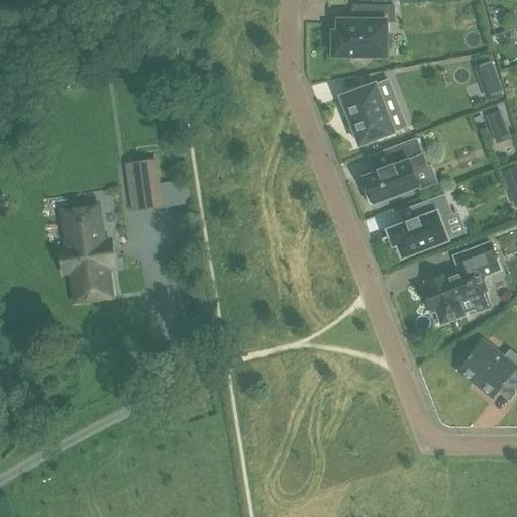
[(334,56),(386,57),(387,22),(395,22),(395,6),(353,6),(353,21),(339,21),(339,32),(334,32),(334,56)]
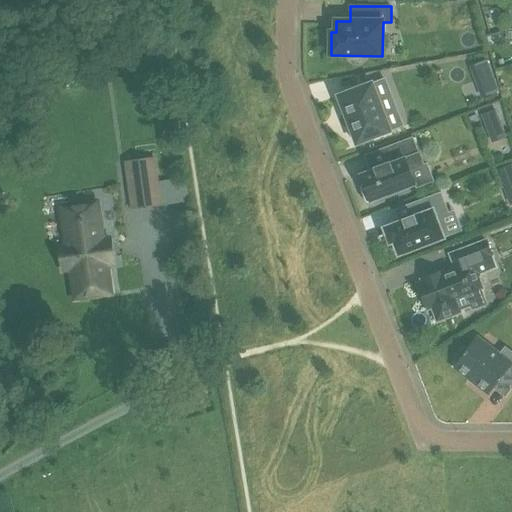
[(483,97),(497,91),(486,61),(471,67),(483,97)]
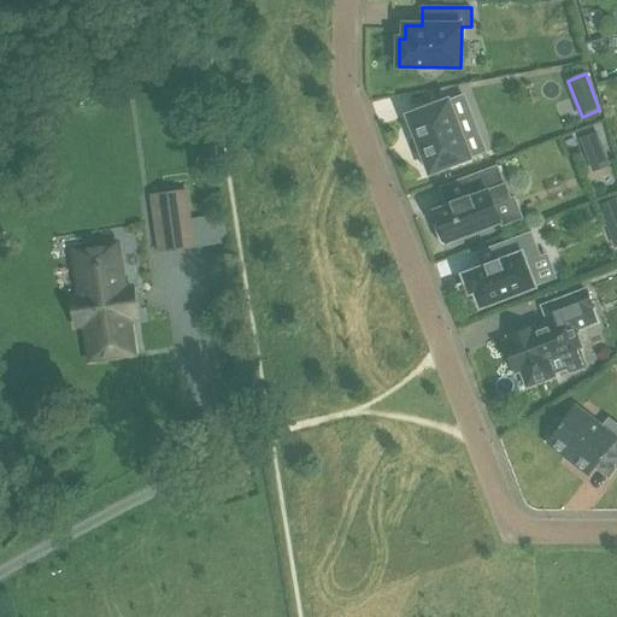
[(450,103),(448,100),(446,101),(447,101),(410,116),(410,115),(407,116),(409,118),(417,139),(416,139),(422,152),(429,172),(430,175),(433,174),(469,159),(471,159),(470,157),(450,103)]
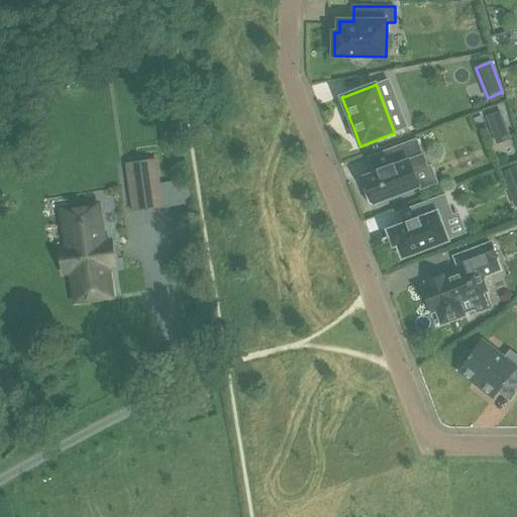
[(488,117),(491,125),(504,120),(501,112),(488,117)]
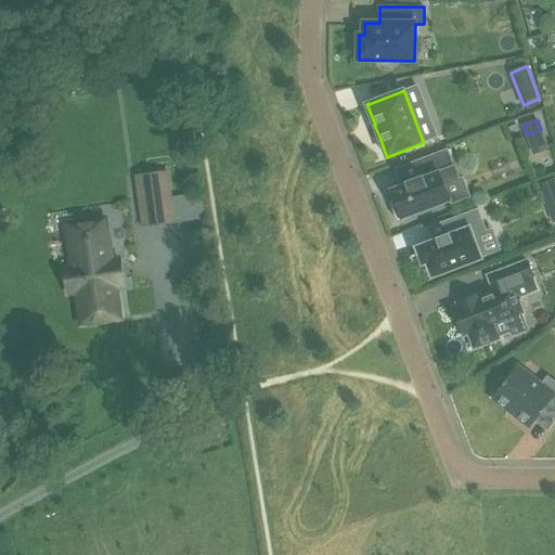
[(398,220),(451,201),(444,184),(460,179),(454,166),(453,166),(447,150),(416,162),(422,176),(407,182),(407,184),(391,190),(396,201),(390,203),(398,220)]
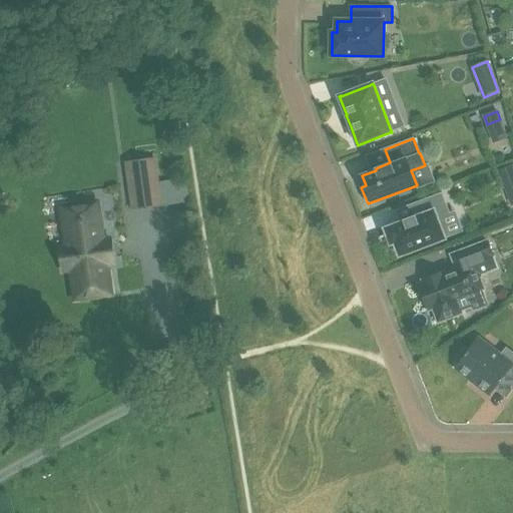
[(125,161),(131,210),(163,206),(156,157),(125,161)]
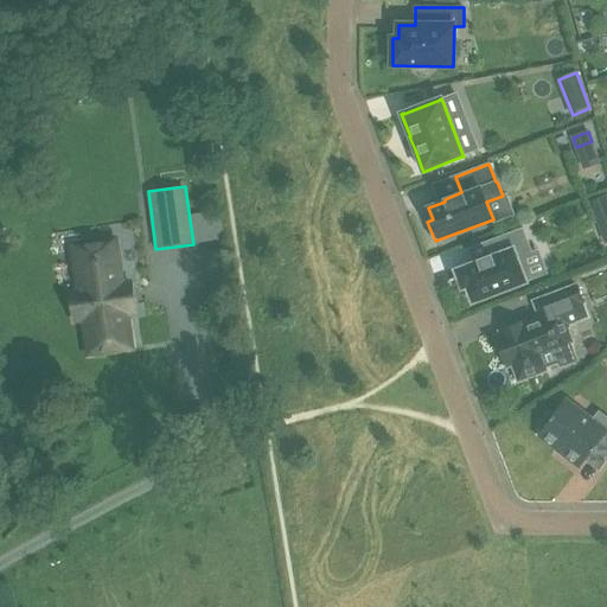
[(521,209),(498,217),(503,228),(525,219),(521,209)]
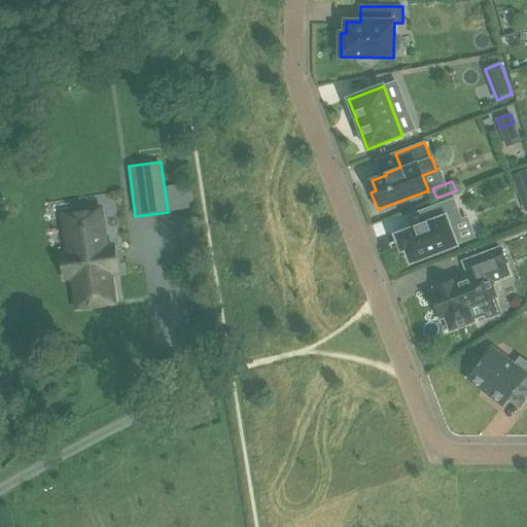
[(466,216),(458,196),(426,208),(430,220),(419,224),(419,225),(399,234),(406,248),(410,247),(415,260),(464,242),(456,220),(466,216)]
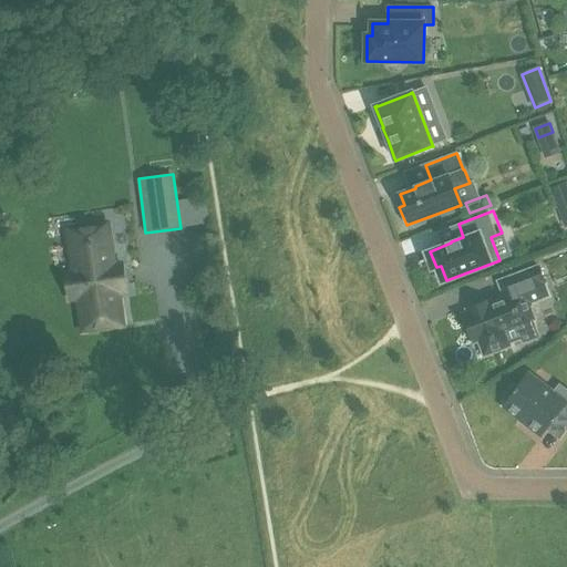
[(113,300),(110,275),(119,274),(115,256),(113,257),(107,225),(76,229),(82,271),(66,274),(71,300),(78,299),(83,331),(123,326),(120,299),(113,300)]
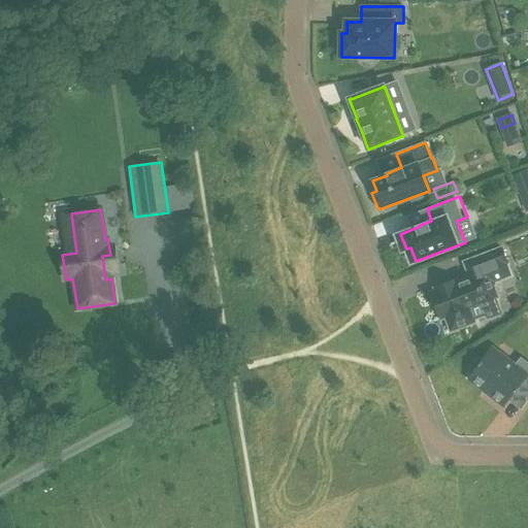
[(436,292),(432,293),(441,320),(447,318),(452,331),(475,323),(474,320),(487,316),(488,320),(502,315),(496,299),(498,298),(493,285),(495,284),(513,276),(508,265),(502,249),(472,260),(477,273),(469,276),(470,278),(457,284),(456,281),(435,289),(436,292)]
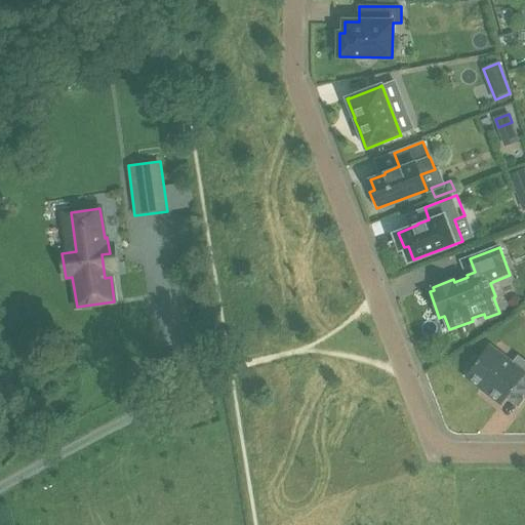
[(489,347),(479,360),(476,358),(467,370),(470,372),(467,376),(502,404),(514,389),(524,397),(524,372),(524,374),(513,365),(489,347)]
